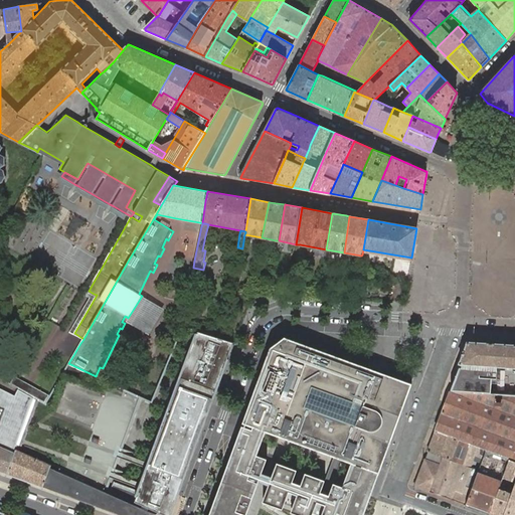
[(70,332),(74,333),(97,295),(94,294),(70,332)]
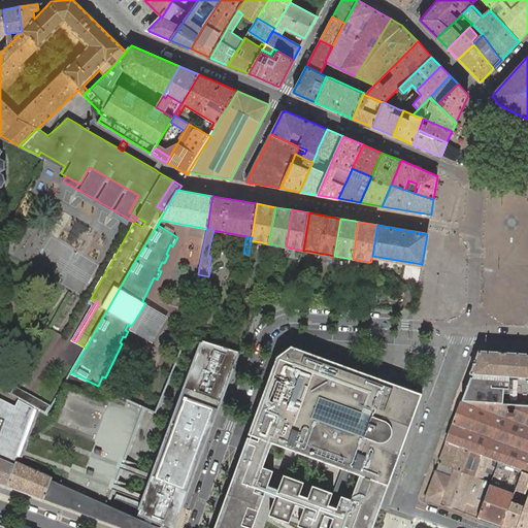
[(168,317),(145,303),(131,326),(129,329),(152,343),(168,317)]
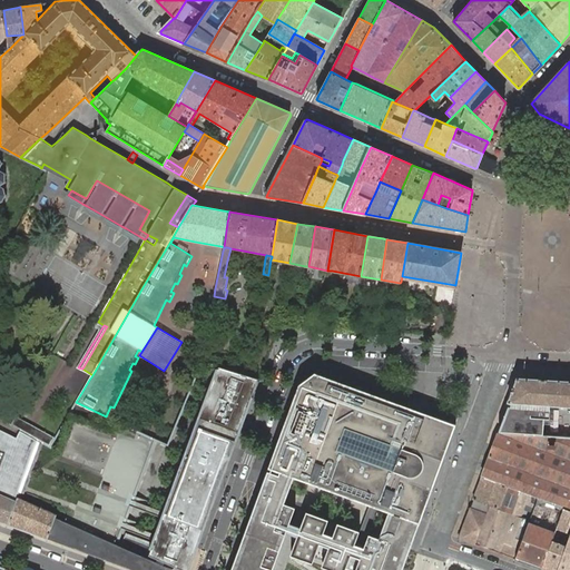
[(135,569),(173,569),(174,569),(161,563),(163,561),(182,569),(187,569),(190,569),(254,397),(252,397),(258,380),(217,366),(163,512),(160,518),(155,534),(153,540),(150,547),(124,537),(121,541),(119,540),(123,529),(125,524),(131,507),(134,501),(156,439),(123,424),(84,530),(56,518),(48,539),(135,569)]
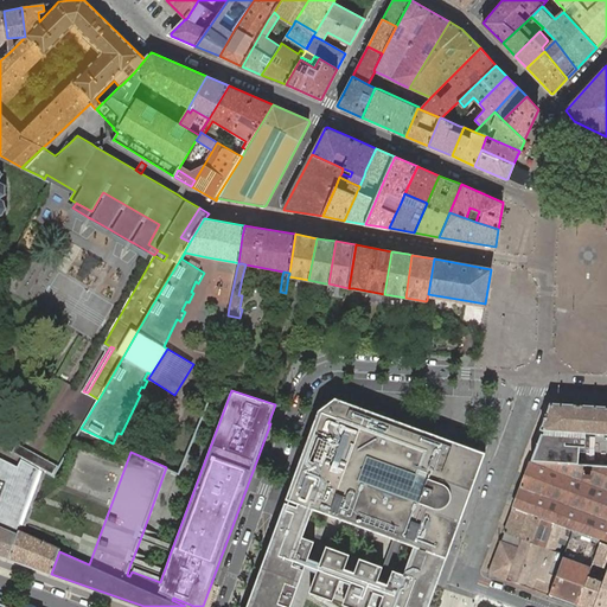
[(428,606),(436,585),(447,558),(487,453),(433,433),(337,397),(320,410),(312,432),(287,499),(275,534),(266,561),(248,606),(291,606),(300,581),(310,557),(315,541),(304,536),(313,509),(414,545),(403,573),(327,545),(312,586),(337,595),(370,606),(428,606)]
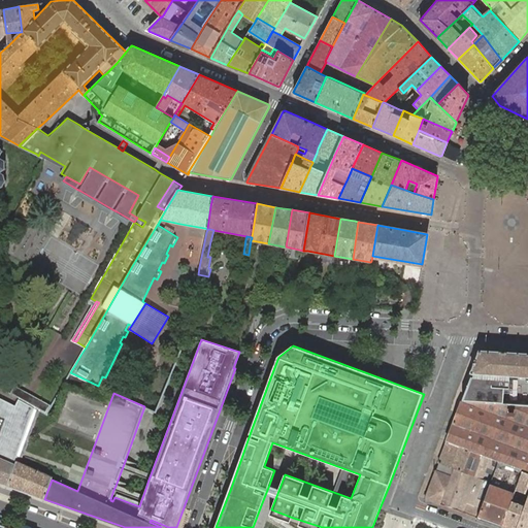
[(471,372),(472,373),(527,376),(527,353),(480,350),(471,372)]
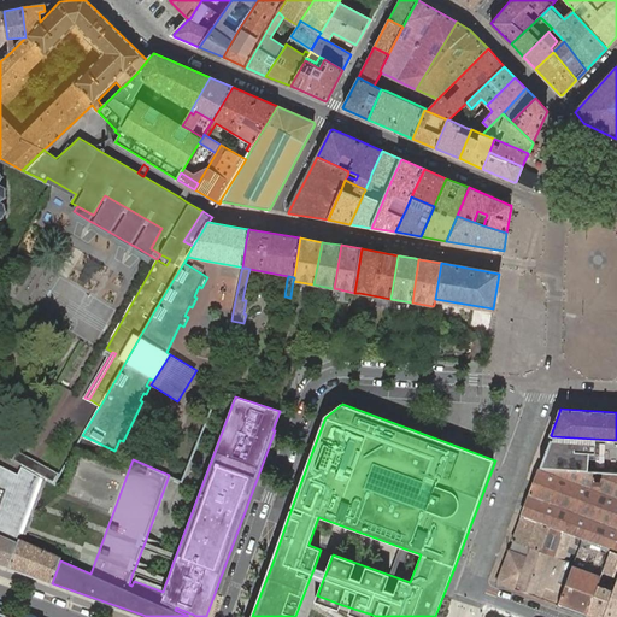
[(597,444),(551,441),(540,468),(588,471),(589,453),(595,453),(597,444)]
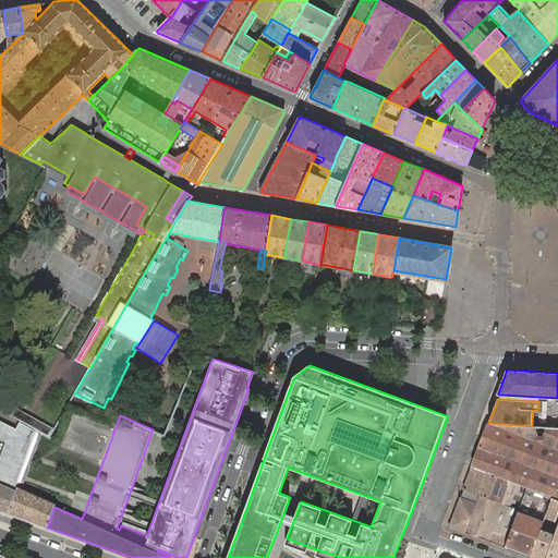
[(50,436),(55,428),(23,409),(20,408),(14,416),(17,419),(37,429),(39,431),(50,436)]
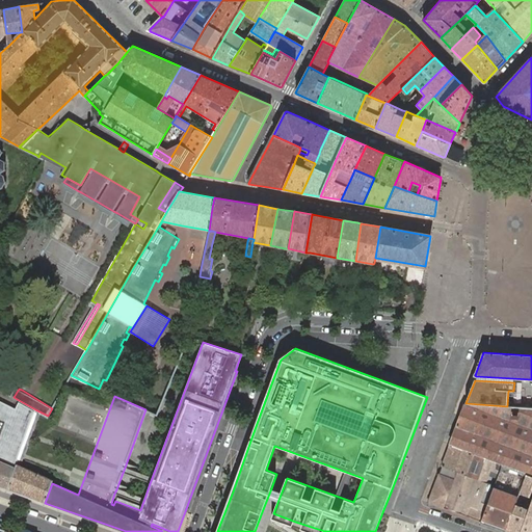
[(0,485),(8,489),(17,463),(37,410),(35,409),(19,400),(16,409),(0,402),(0,485)]
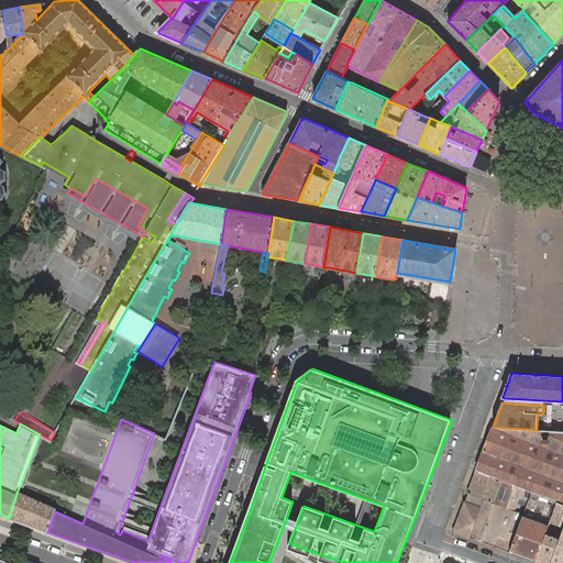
[(531,492),(531,493),(556,501),(562,504),(562,431),(538,430),(537,430),(493,427),(476,471),(501,481),(515,485),(522,488),(531,492)]
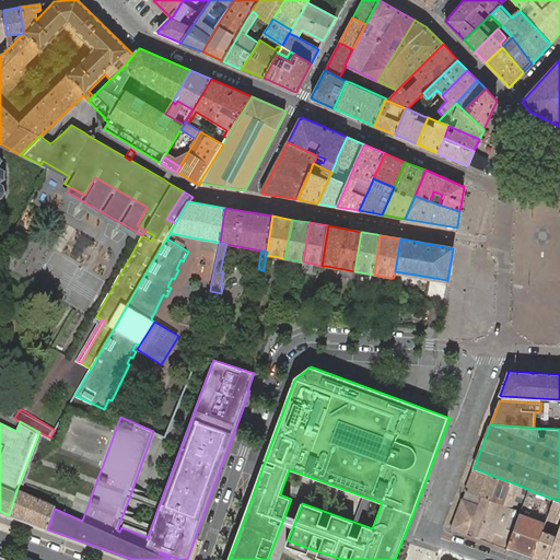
[(499,478),(474,468),(465,491),(481,497),(491,500),(499,478)]
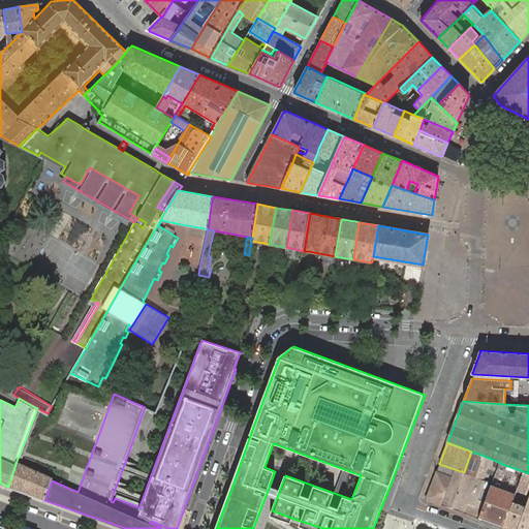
[(471,452),(464,472),(476,477),(484,456),(471,452)]
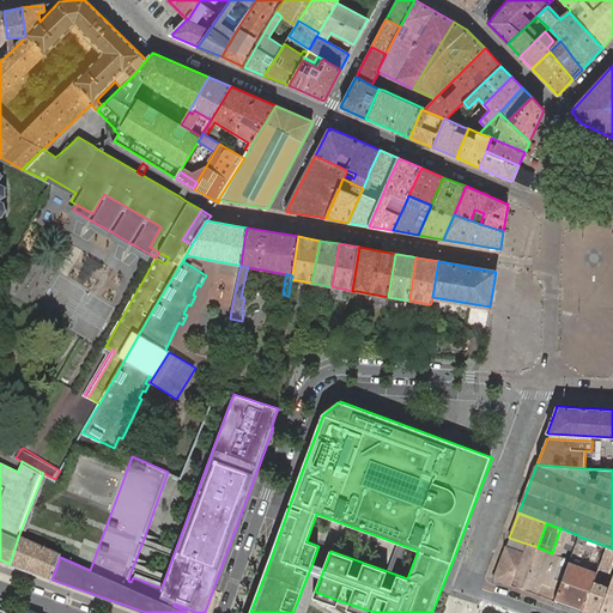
[(511,586),(554,602),(558,590),(550,588),(559,563),(558,562),(565,541),(569,532),(560,528),(552,553),(538,547),(527,544),(511,586)]
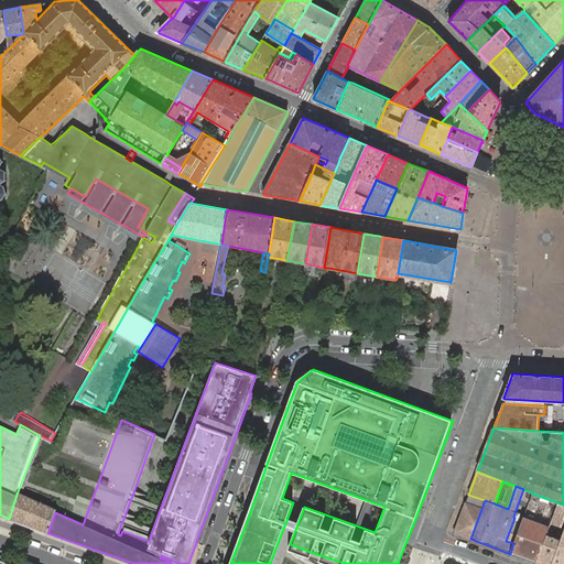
[(529,501),(532,494),(532,492),(523,489),(520,498),(529,501)]
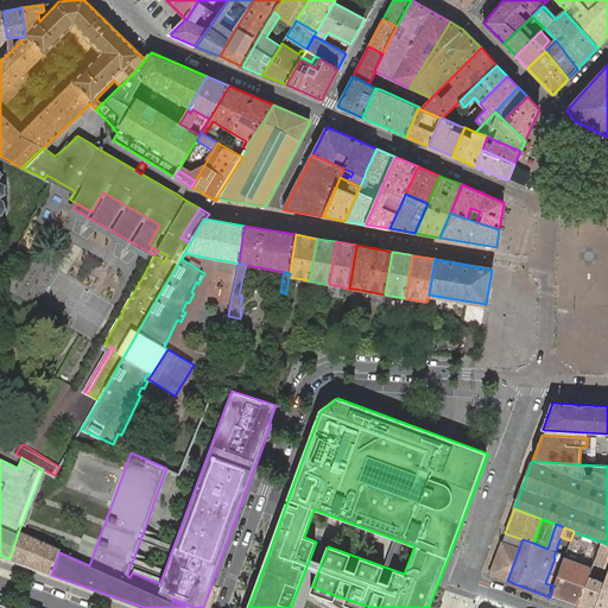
[(19,530),(10,559),(51,575),(59,552),(61,549),(19,530)]
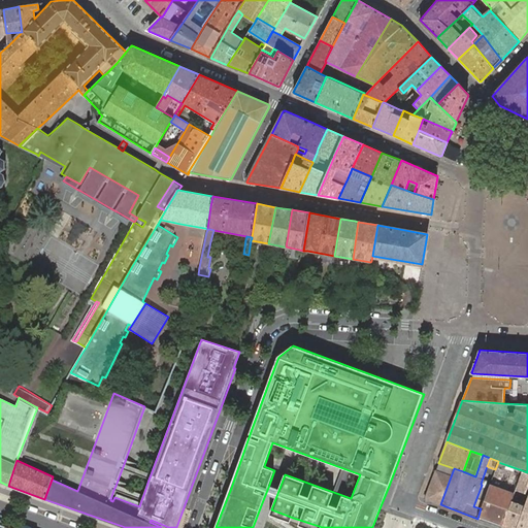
[(477,519),(501,527),(510,502),(517,484),(522,470),(498,462),(495,469),(481,508),(477,519)]
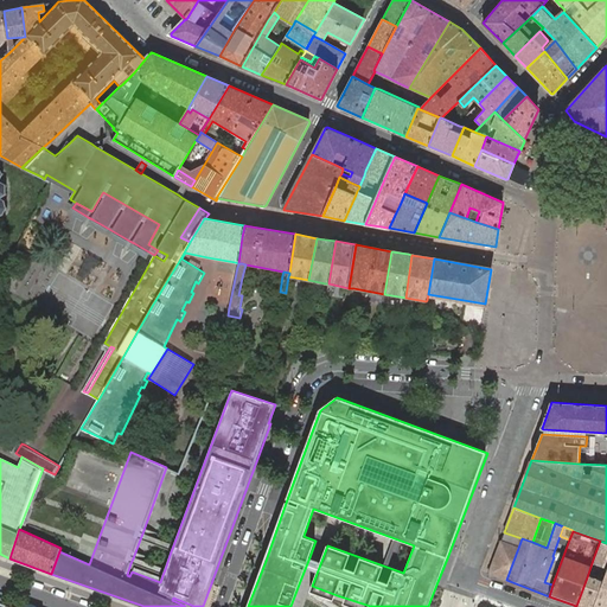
[(489,574),(506,580),(522,538),(504,532),(489,574)]
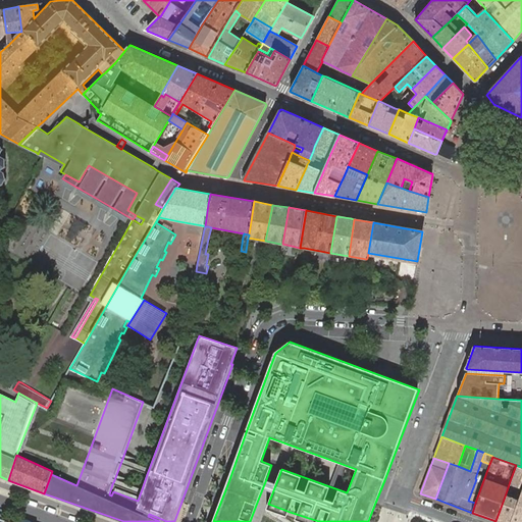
[(149,469),(122,459),(120,464),(147,474),(149,469)]
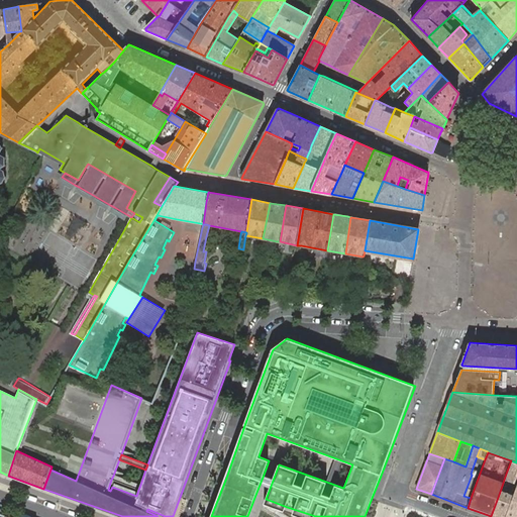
[(516,477),(516,462),(511,460),(506,474),(516,477)]
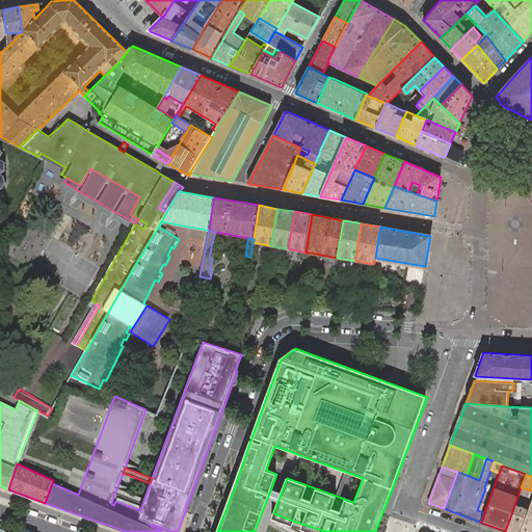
[(144,499),(116,489),(114,494),(142,504),(144,499)]
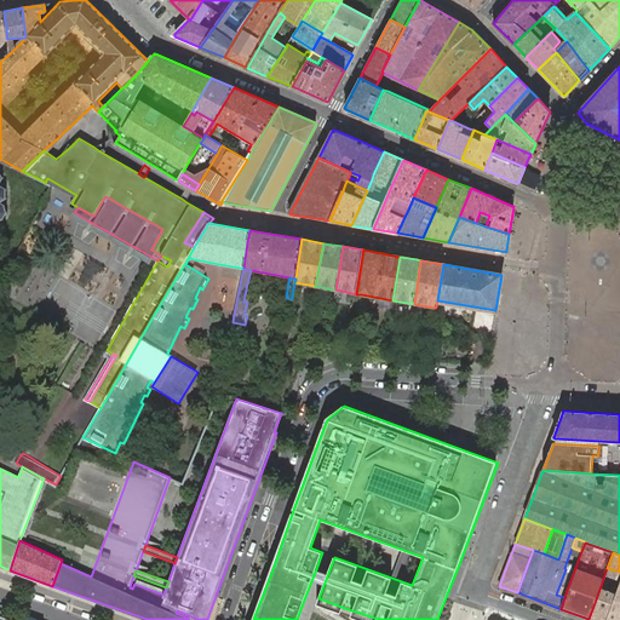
[(619,619),(619,581),(615,595),(606,619),(619,619)]
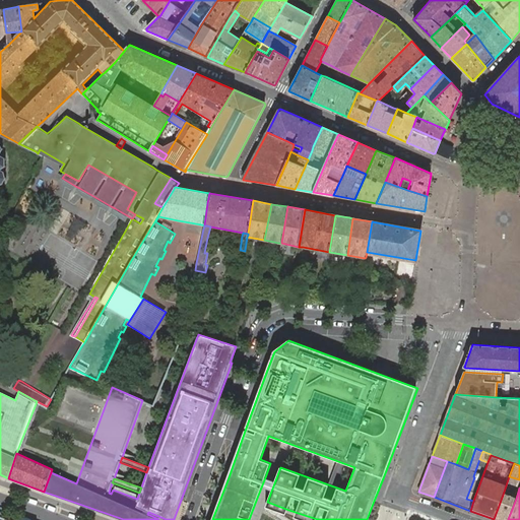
[(494,519),(496,519),(508,519),(516,499),(503,495),(494,519)]
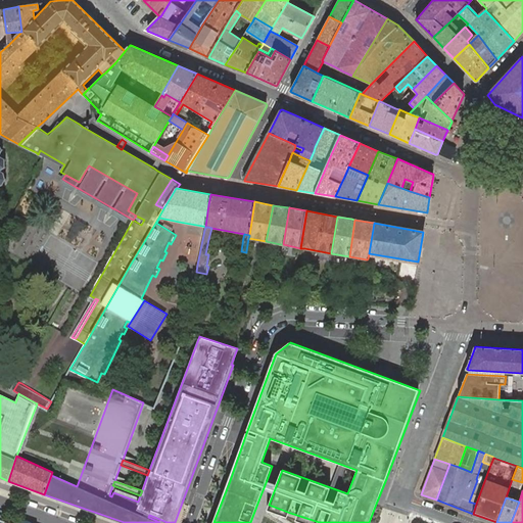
[(290,513),(269,505),(267,510),(289,518),(290,513)]
